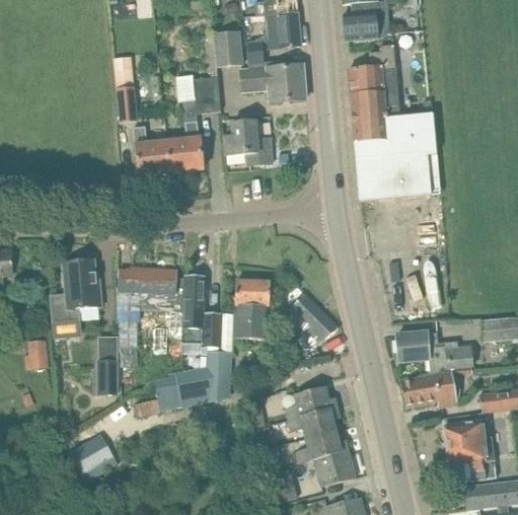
[(255,1),(256,5),(257,14),(272,13),(299,10),(298,0),(263,0),(255,1)]
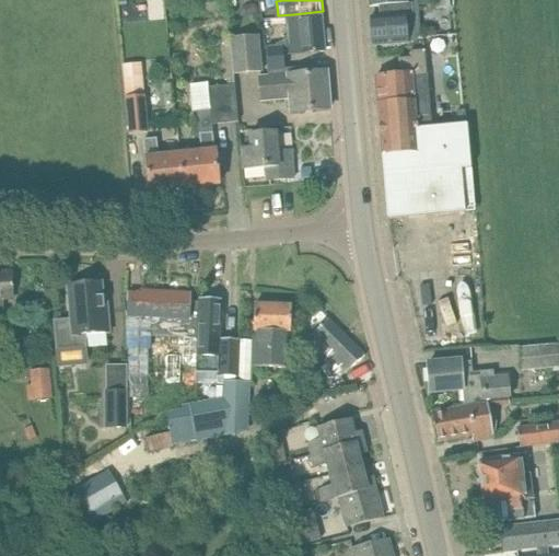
[(402,0),(380,2),(381,13),(371,14),(373,42),(408,38),(406,12),(414,11),(412,0),(402,0)]
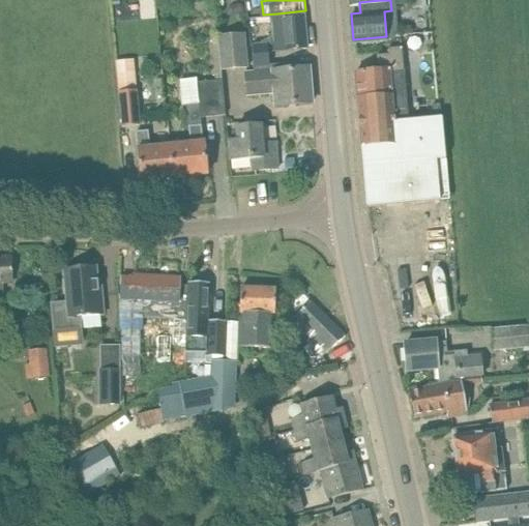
[(305,10),(277,13),(282,48),(309,46),(305,10)]
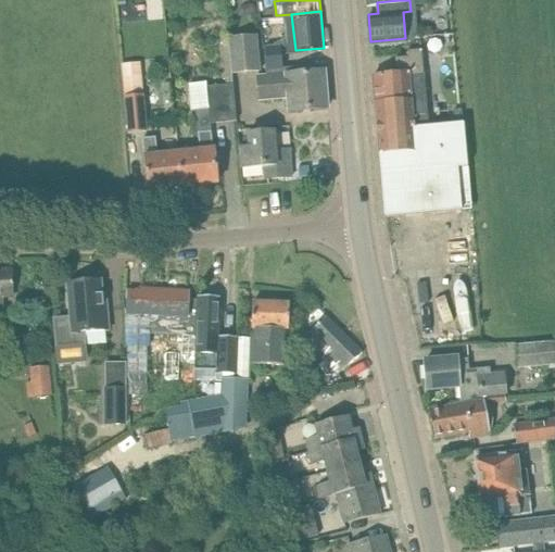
[(263,64),(262,42),(261,34),(230,38),(234,73),(264,71),(263,64)]
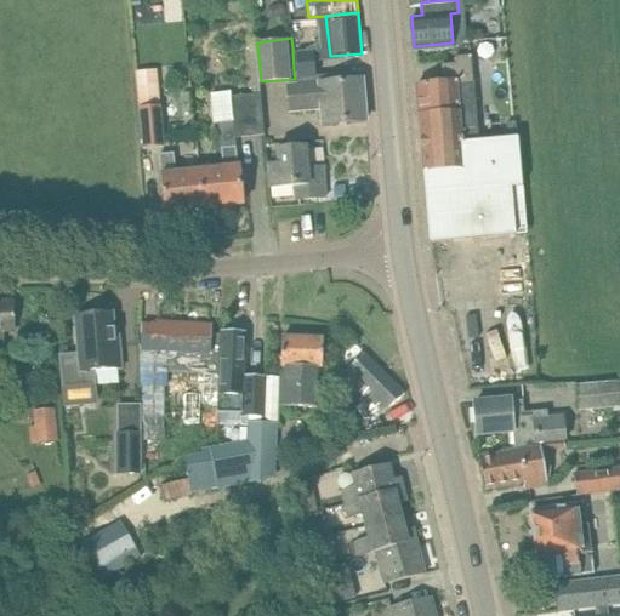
[(306,49),(296,49),(299,73),(305,73),(314,72),(314,57),(313,47),(306,49)]
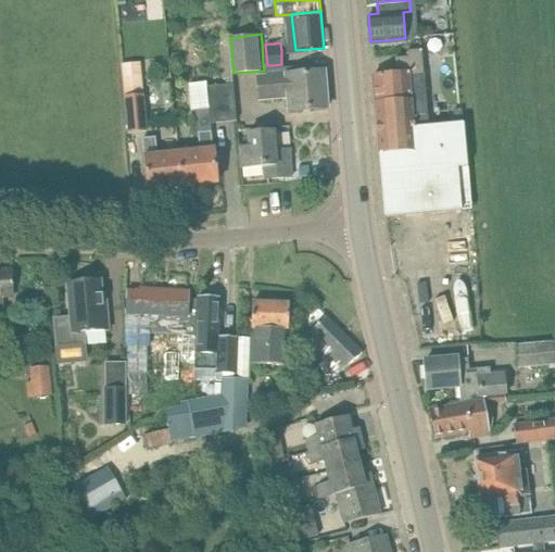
[(396,71),(373,73),(386,213),(405,212),(462,207),(462,203),(471,203),(464,120),(429,123),(423,47),(408,47),(408,53),(395,54),(396,71)]
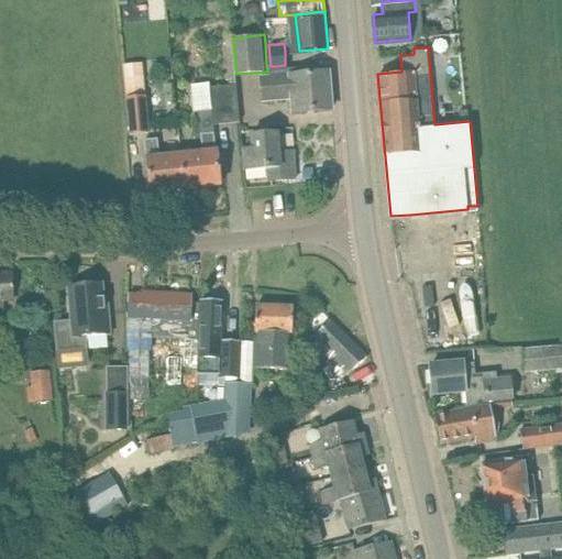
[(128,94),(145,92),(142,62),(124,63),(128,94)]
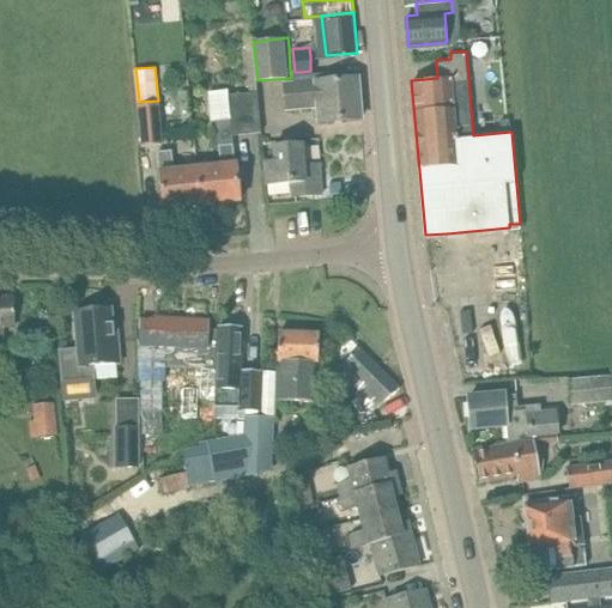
[(355,67),(331,70),(310,71),(301,72),(302,81),(289,83),(291,107),(319,104),(320,117),(362,114),(358,76),(356,76),(355,67)]
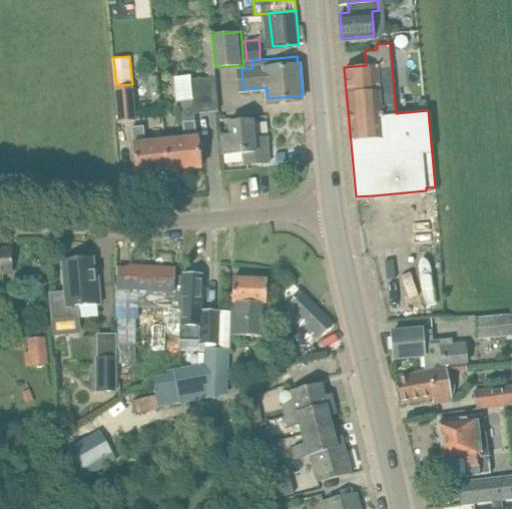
[(184,134),(165,136),(168,169),(200,166),(194,109),(219,107),(216,76),(178,80),(184,134)]
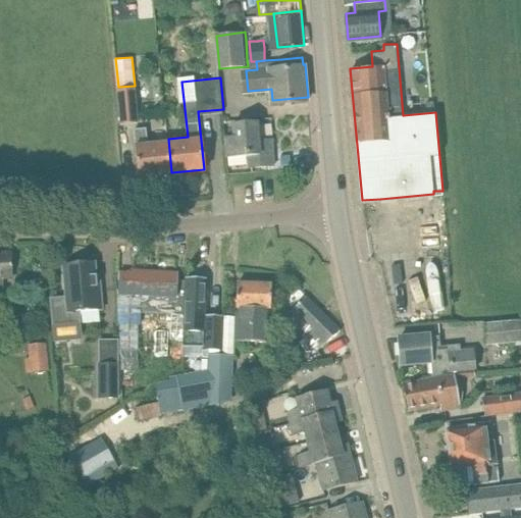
[(121,121),(138,120),(135,86),(118,87),(121,121)]
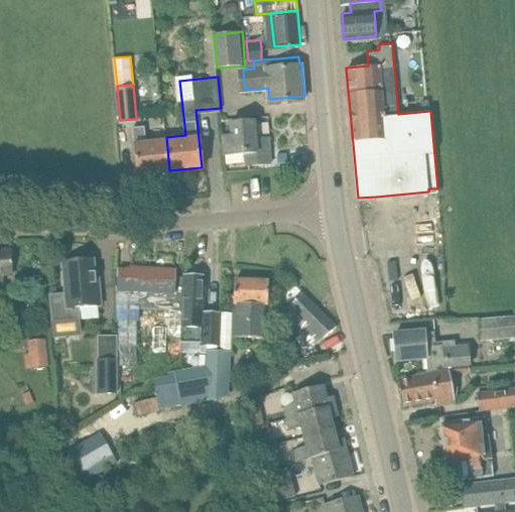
[(226,164),(246,162),(271,160),(270,147),(258,148),(255,119),(230,121),(231,135),(223,135),(226,164)]
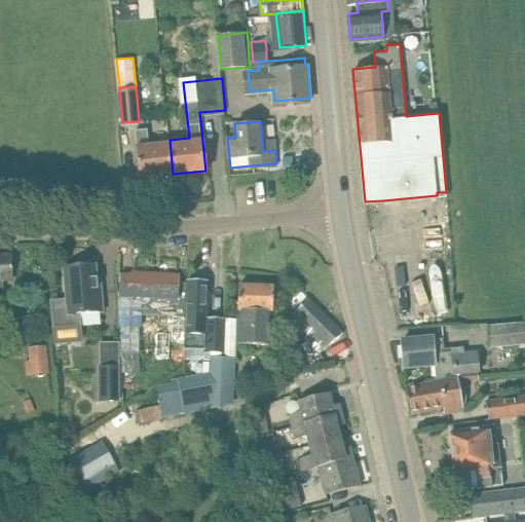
[(173,174),(170,140),(149,143),(147,125),(136,127),(138,144),(137,144),(140,177),(173,174)]
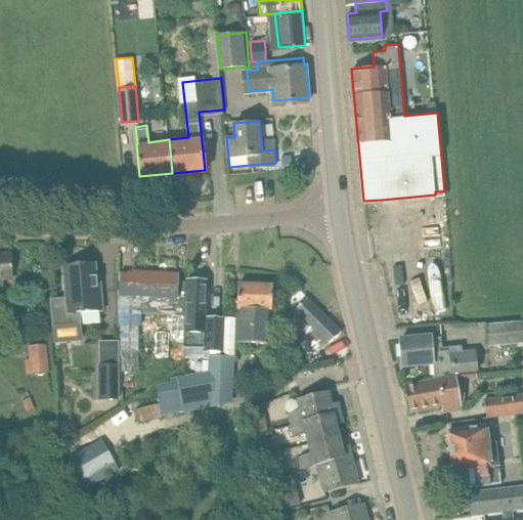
[(0,288),(5,289),(6,288),(2,287),(1,275),(13,274),(11,251),(0,251),(0,288)]
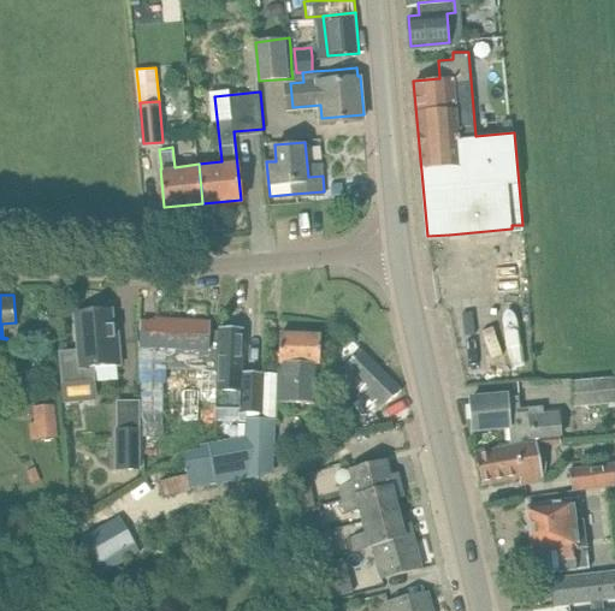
[(75,309),(78,348),(61,350),(64,380),(95,378),(94,363),(120,361),(119,338),(114,338),(112,307),(75,309)]
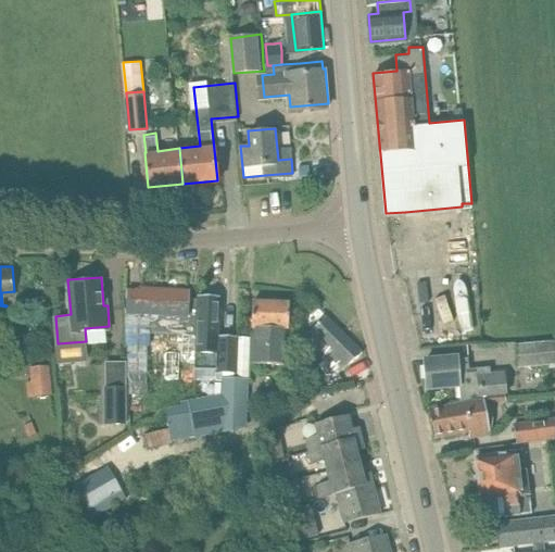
[(450,280),(456,328),(468,327),(462,279),(450,280)]
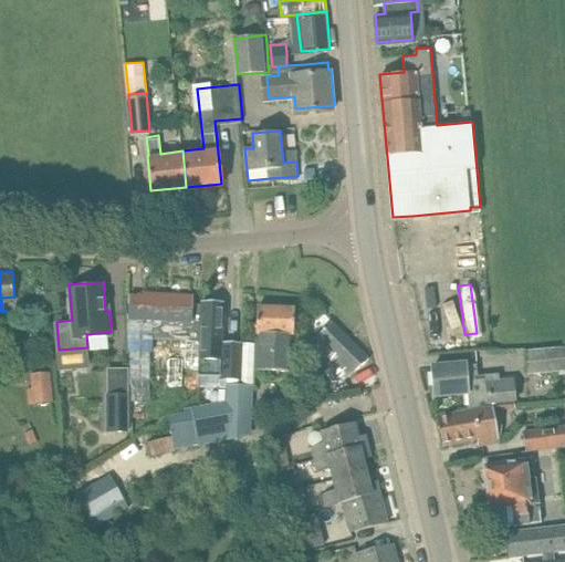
[(126,349),(128,349),(126,375),(146,374),(152,318),(192,320),(194,293),(143,291),(143,294),(128,293),(126,349)]
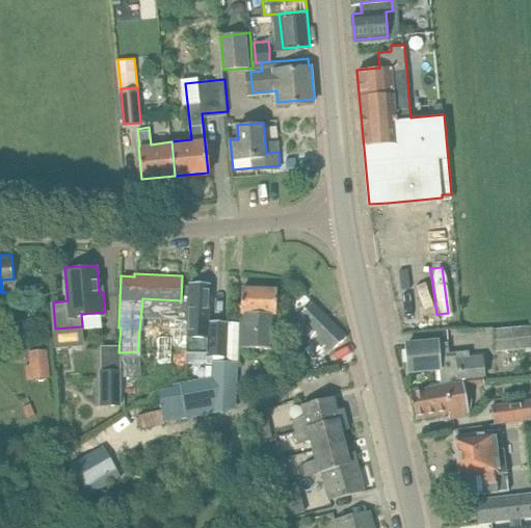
[(189,301),(187,361),(208,361),(208,353),(227,353),(228,319),(209,318),(210,281),(189,281),(189,301)]
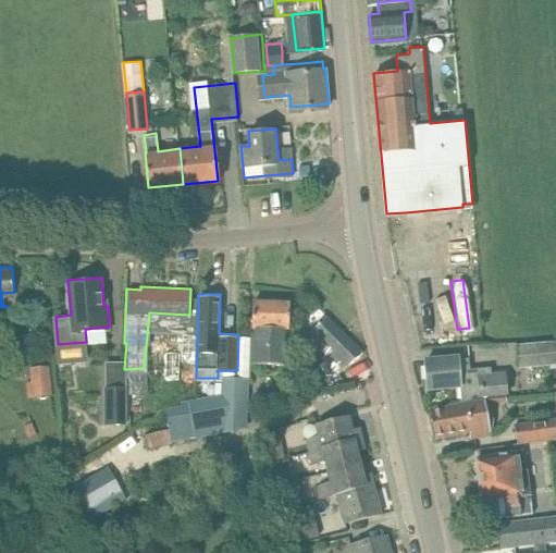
[(289,328),(289,322),(291,300),(254,299),(252,321),(251,361),(288,363),(289,328)]
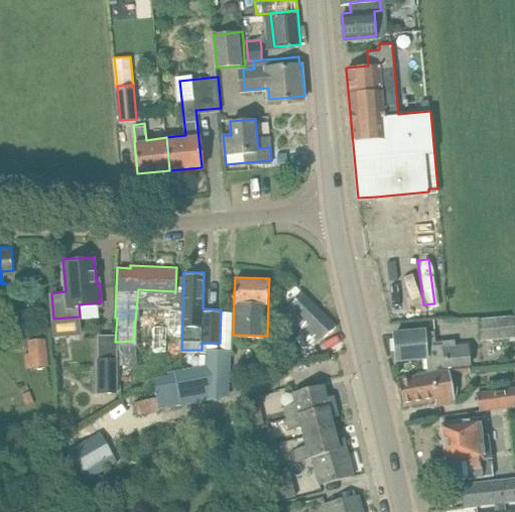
[(281,310),(295,325),(315,346),(337,325),(302,290),(281,310)]
